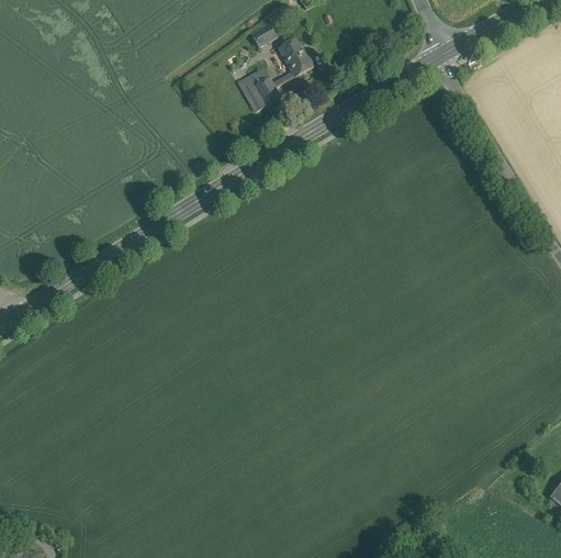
[(270,23),(251,33),(258,46),(278,35),(270,23)]
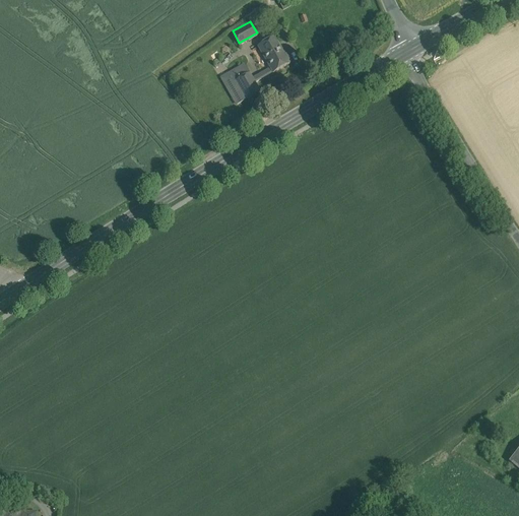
[(274,35),(257,44),(272,70),(289,61),(274,35)]
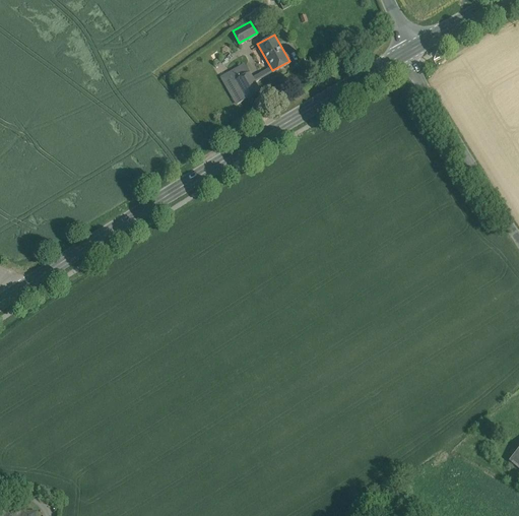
[(244,62),(230,70),(235,78),(249,70),(244,62)]
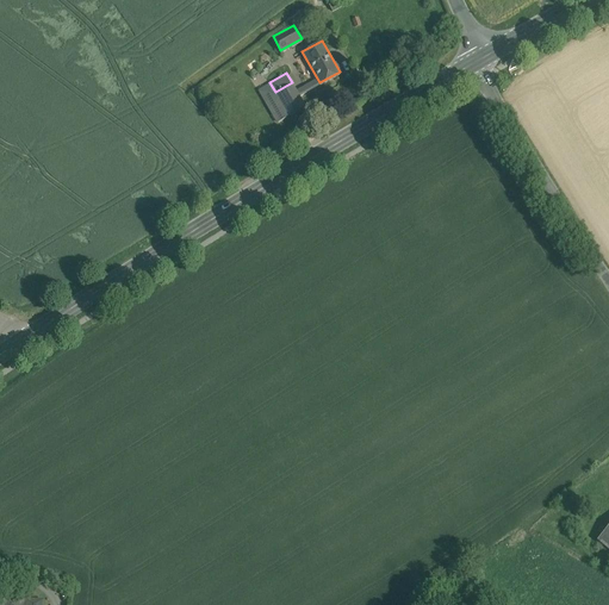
[(304,104),(292,82),(275,92),(275,93),(287,113),(304,104)]
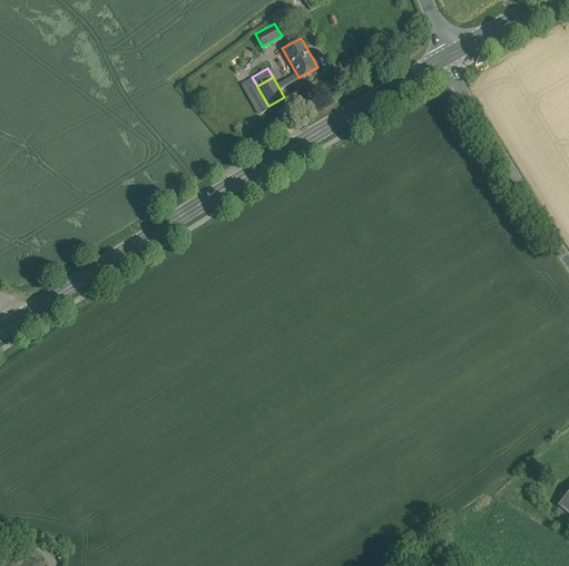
[(268,106),(257,87),(248,93),(258,111),(268,106)]
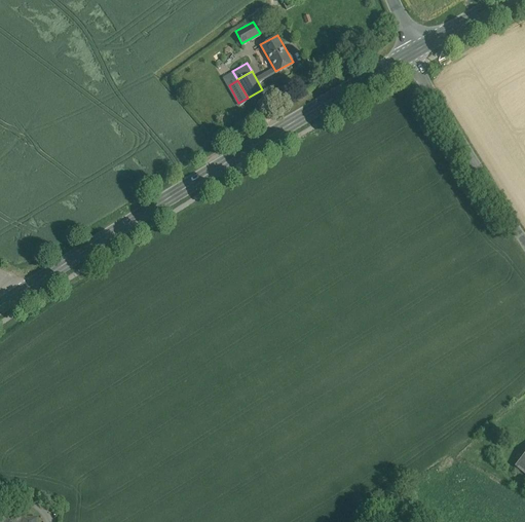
[(524,451),(515,463),(524,472),(524,451)]
